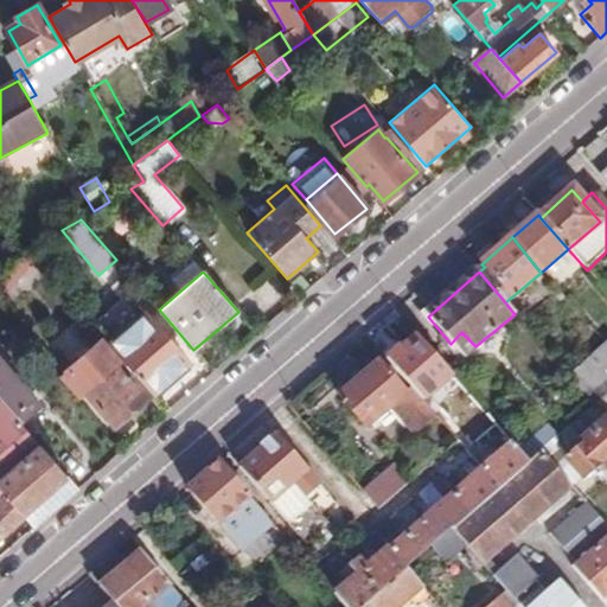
[(93,325),(152,394),(187,363),(128,293),(93,325)]
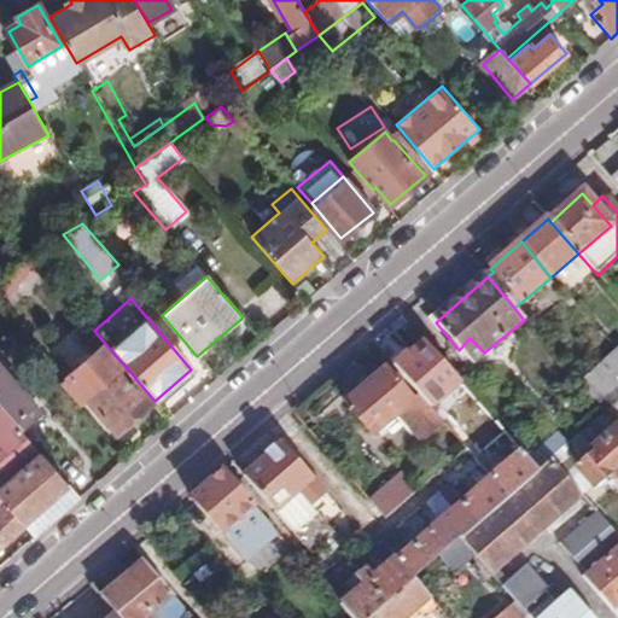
[(579,384),(596,403),(602,409),(617,395),(617,391),(610,380),(617,372),(617,354),(617,353),(579,384)]
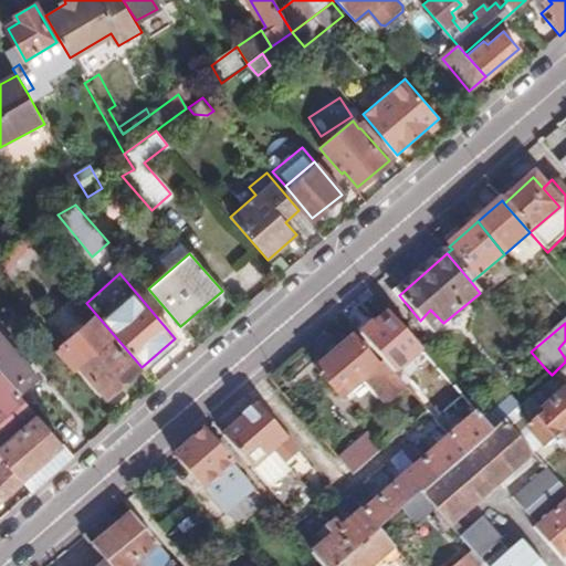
[(111,338),(80,365),(106,397),(137,370),(111,338)]
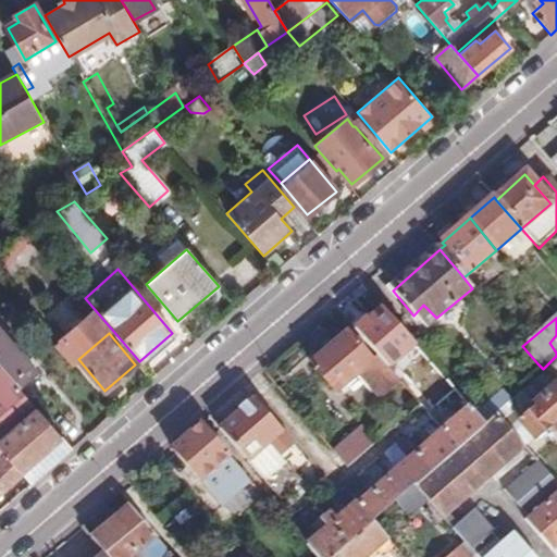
[(0,363),(20,387),(34,374),(0,334),(0,363)]
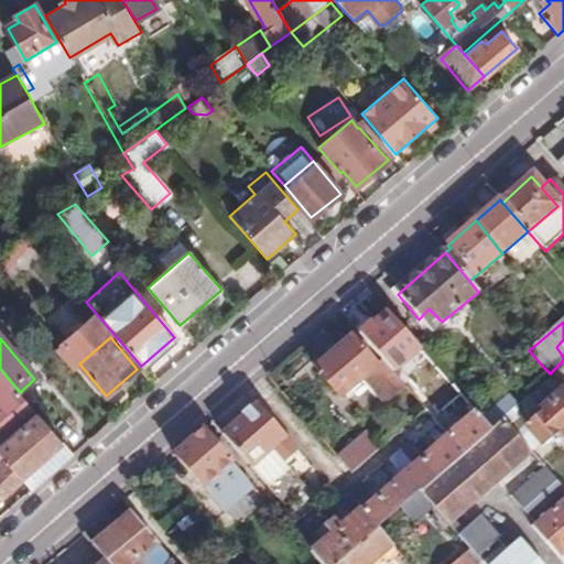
[(407,390),(382,361),(375,368),(349,339),(315,370),(340,398),(364,378),(389,405),(407,390)]
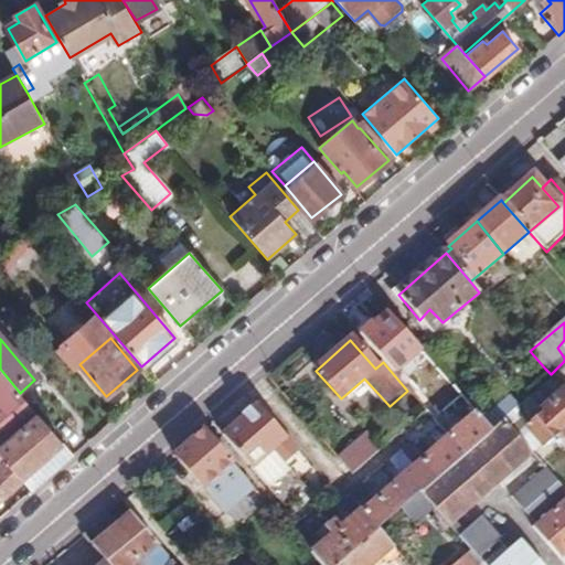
[(552,382),(554,380),(551,374),(545,369),(531,382),(540,392),(552,382)]
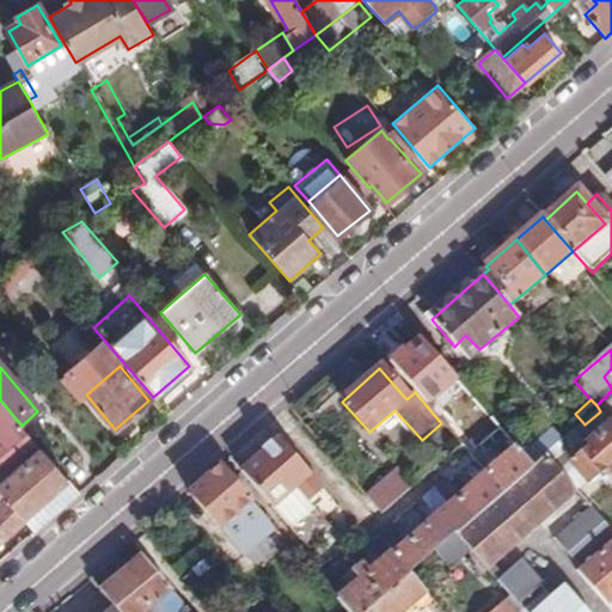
[(0,402),(0,491),(22,518),(34,532),(79,493),(0,402)]
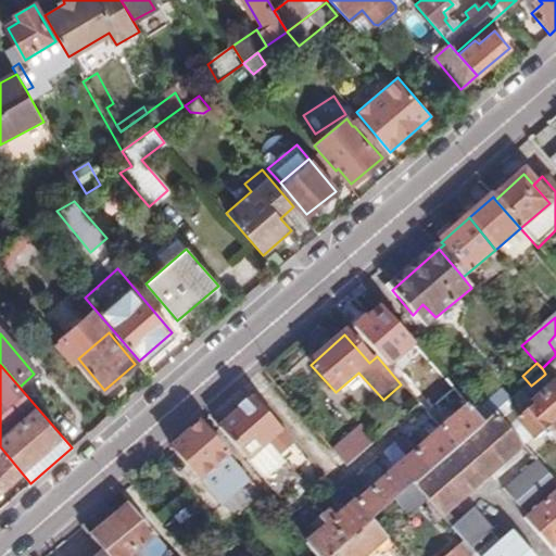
[(531,386),(513,402),(505,409),(533,441),(547,428),(555,438),(555,390),(543,376),(531,386)]
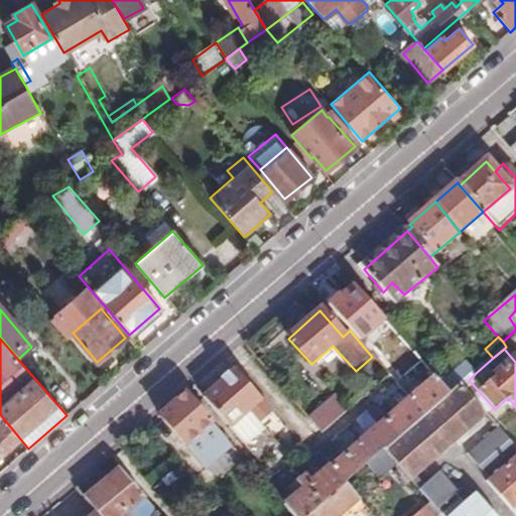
[(427,372),(413,355),(403,363),(419,378),(427,372)]
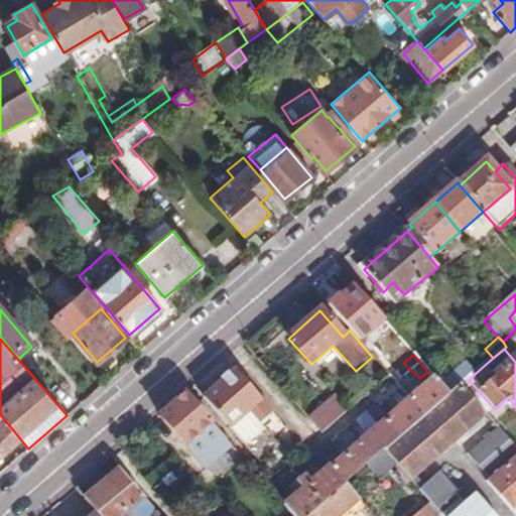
[(382,369),(388,376),(389,377),(400,369),(394,360),(382,369)]
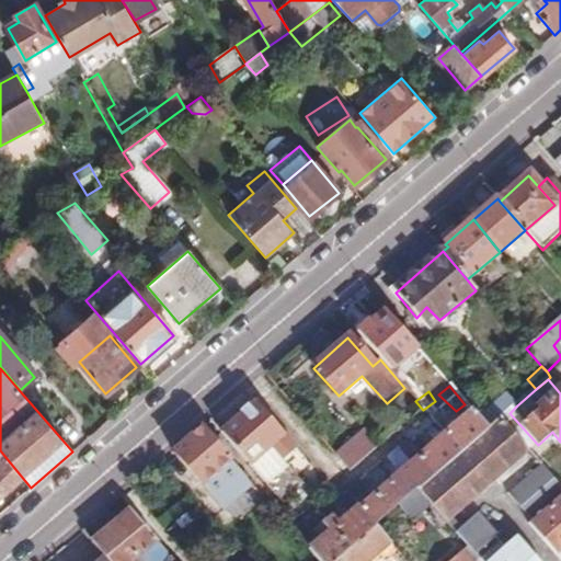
[(482,418),(492,428),(500,422),(510,413),(517,405),(507,396),(482,418)]
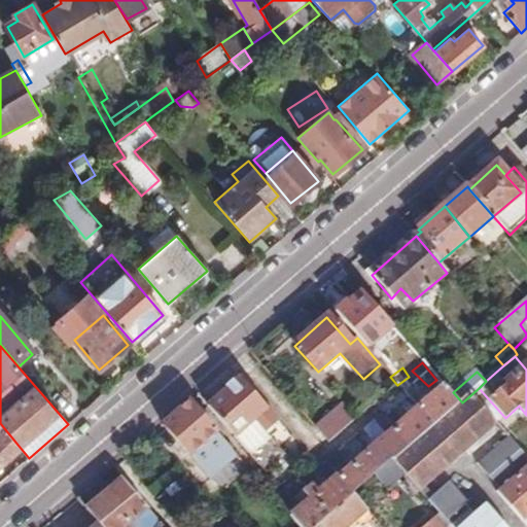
[(226,395),(210,409),(236,440),(253,424),(267,437),(282,425),(244,380),(241,384),(235,383),(229,388),(226,395)]
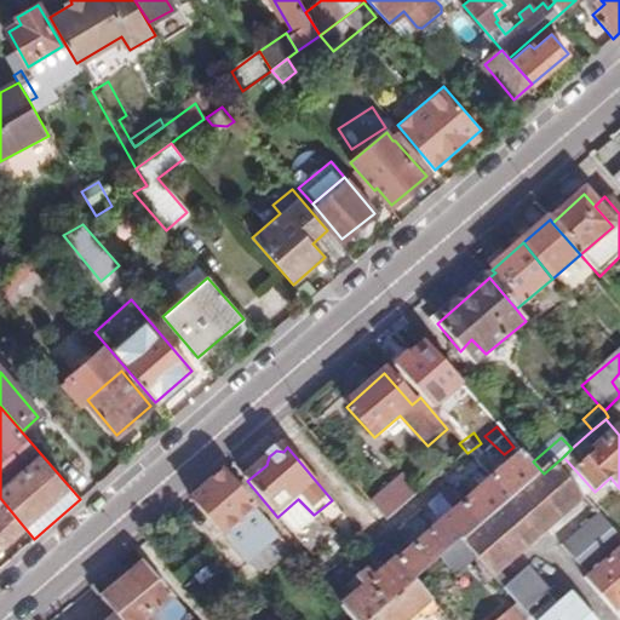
[(493,482),(510,501),(540,476),(522,457),(493,482)]
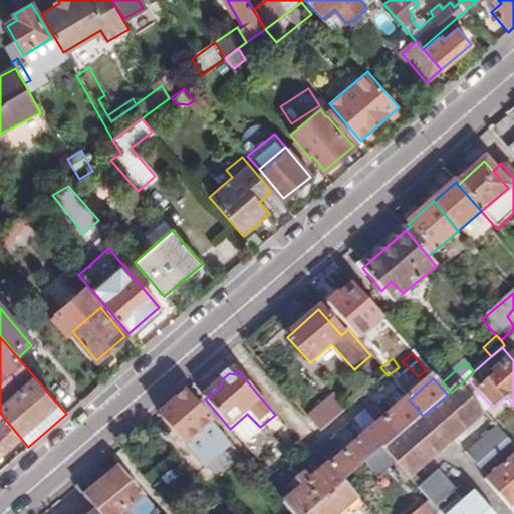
[(467,378),(458,387),(484,416),(493,408),(467,378)]
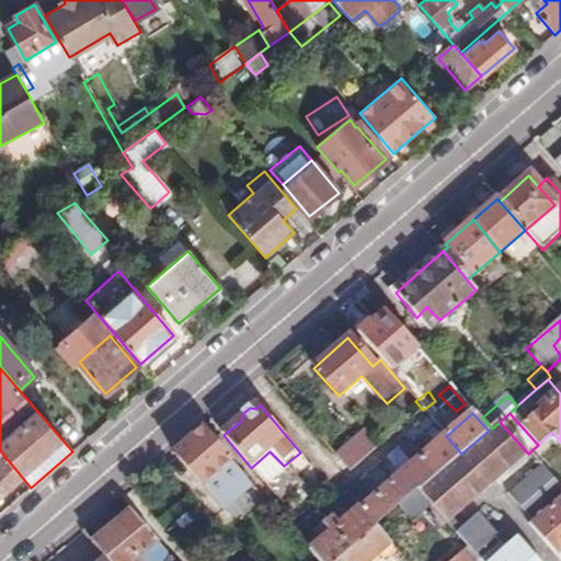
[(461,454),(435,477),(418,492),(446,525),(514,467),(529,483),(512,500),(535,525),(530,528),(559,560),(560,560),(560,491),(528,454),(500,422),(492,428),(489,431),(461,454)]
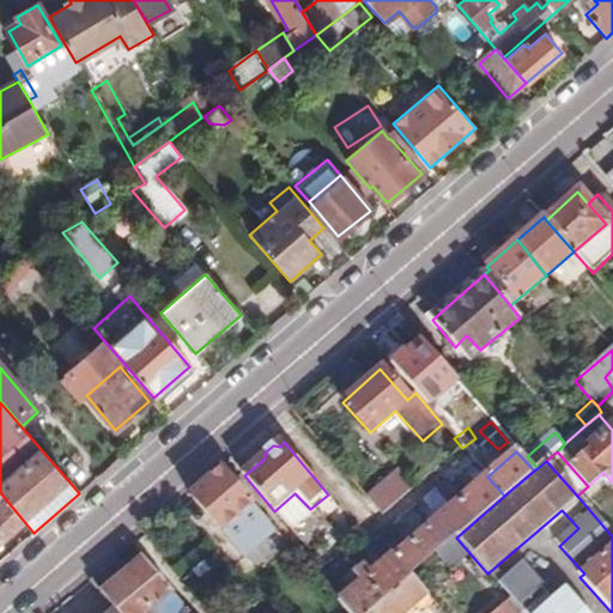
[(252,503),(222,469),(190,495),(232,545),(250,532),(236,516),(252,503)]
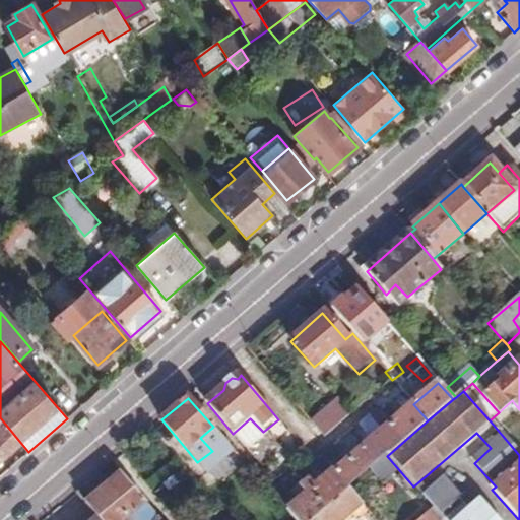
[(339,401),(312,424),(324,438),(351,413),(339,401)]
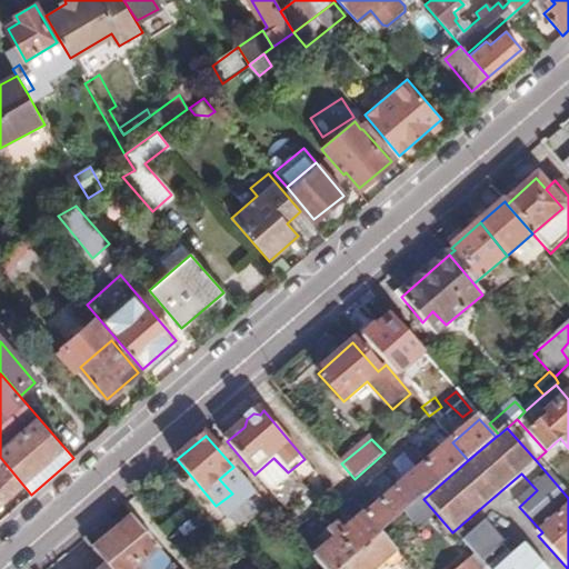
[(425,466),(441,483),(468,460),(452,442),(425,466)]
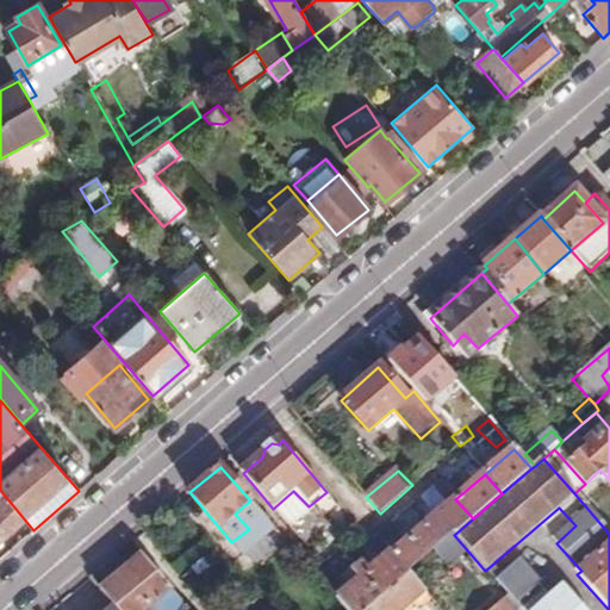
[(0,534),(22,516),(0,490),(0,534)]
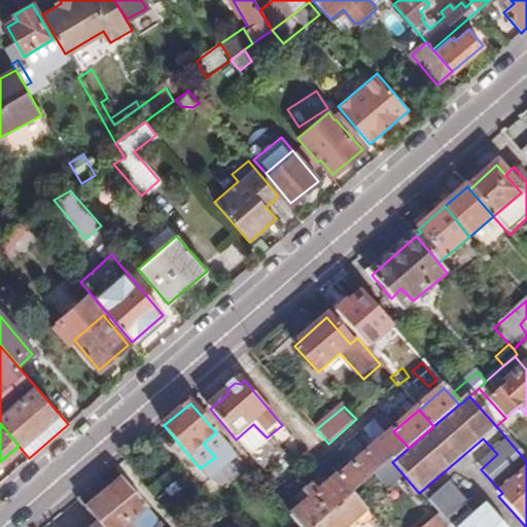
[(253,424),(236,440),(270,479),(288,462),(267,437),(253,424)]
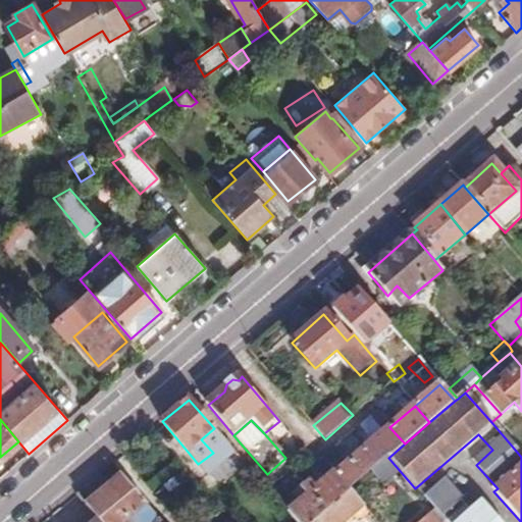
[(388,458),(405,444),(389,427),(362,452),(377,468),(388,458)]
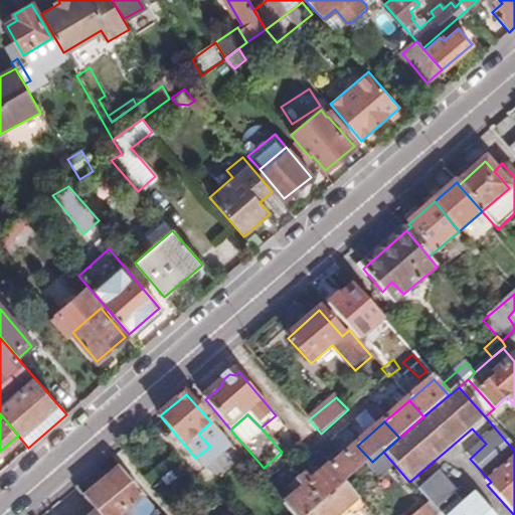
[(231,445),(211,422),(198,434),(210,447),(195,458),(204,468),(231,445)]
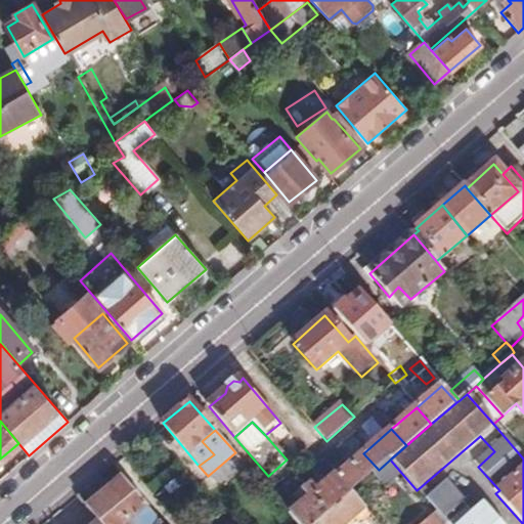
[(379,470),(363,453),(337,476),(351,493),(379,470)]
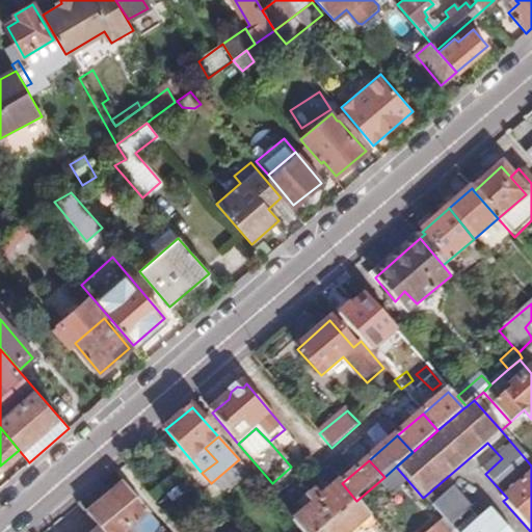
[(471,508),(479,502),(461,477),(453,483),(471,508)]
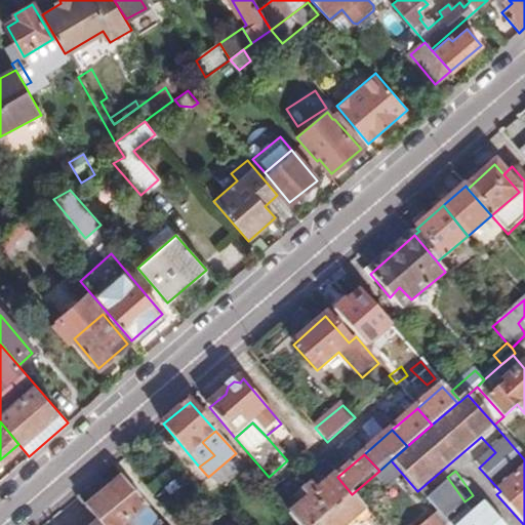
[(352,494),(337,477),(320,491),(313,487),(308,491),(328,514),(352,494)]
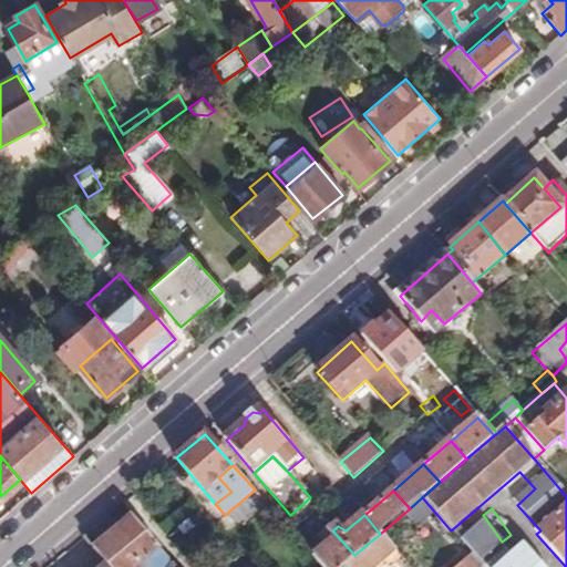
[(109,563),(112,566),(137,566),(160,548),(133,516),(96,547),(109,563)]
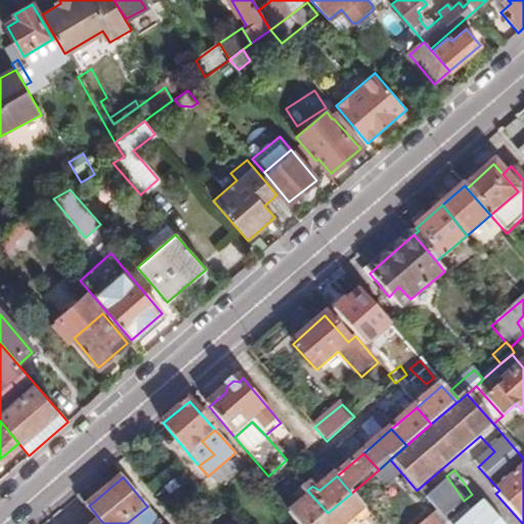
[(426,501),(437,513),(444,522),(466,503),(447,482),(426,501)]
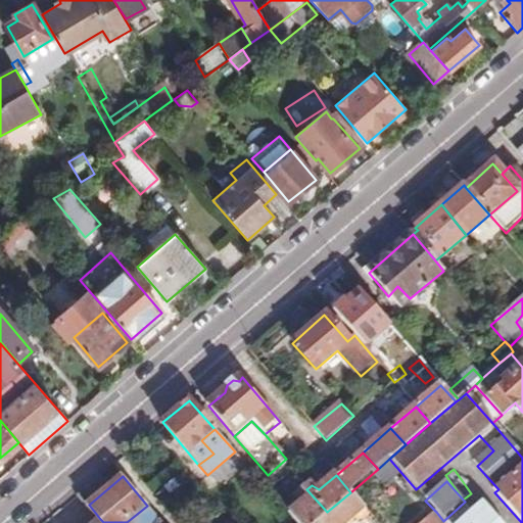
[(289,515),(295,522),(315,522),(327,512),(306,489),(304,491),(310,496),(289,515)]
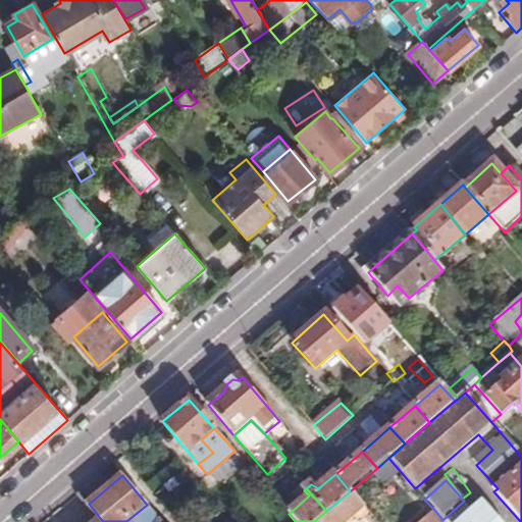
[(326,511),(314,521),(348,521),(358,514),(367,521),(371,521),(374,519),(350,491),(326,511)]
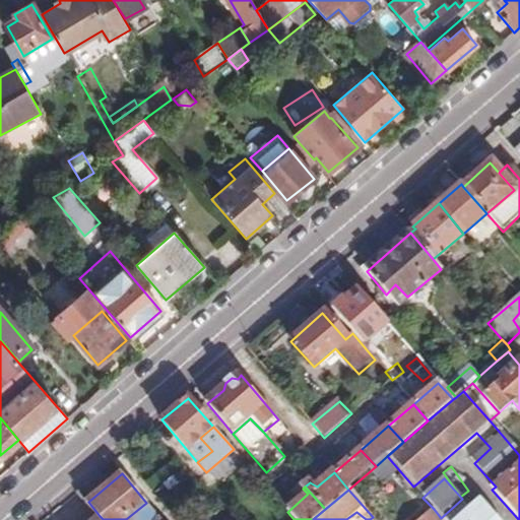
[(442,519),(494,519),(481,507),(475,513),(462,499),(441,518),(442,519)]
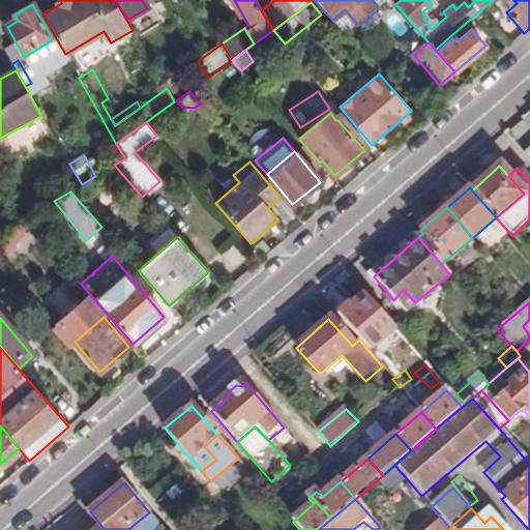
[(450,529),(449,528),(442,519),(436,525),(440,529),(450,529)]
